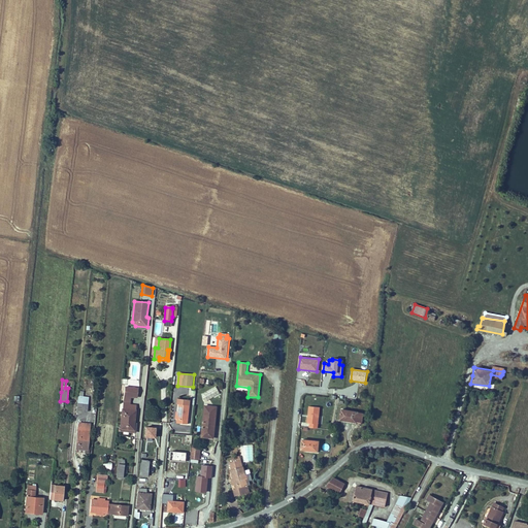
[(137,396),(138,388),(125,387),(124,399),(129,399),(130,400),(131,396),(137,396)]
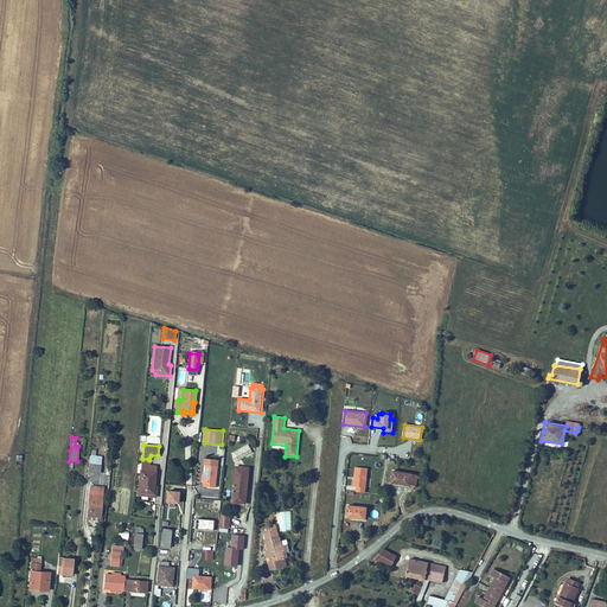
[(95,451),(90,451),(88,474),(93,474),(94,472),(101,473),(102,458),(95,457),(95,451)]
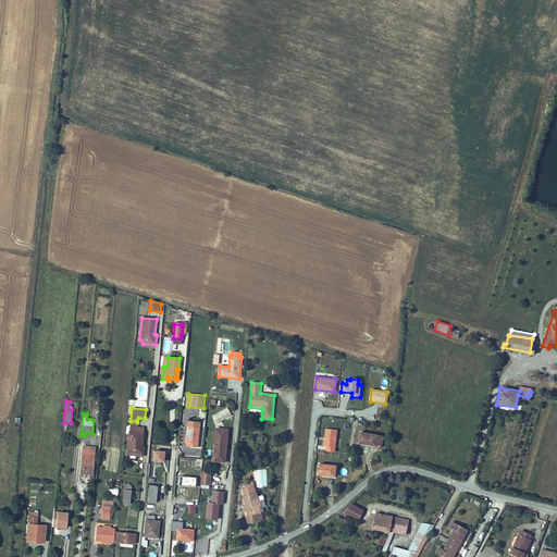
[(198,448),(201,422),(187,421),(186,426),(189,426),(188,435),(186,435),(185,443),(187,443),(187,447),(198,448)]
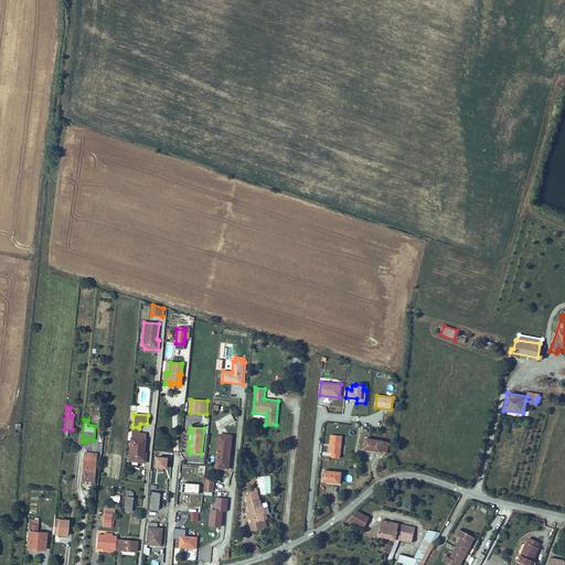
[(145,454),(146,436),(138,435),(131,434),(129,459),(144,460),(145,454)]
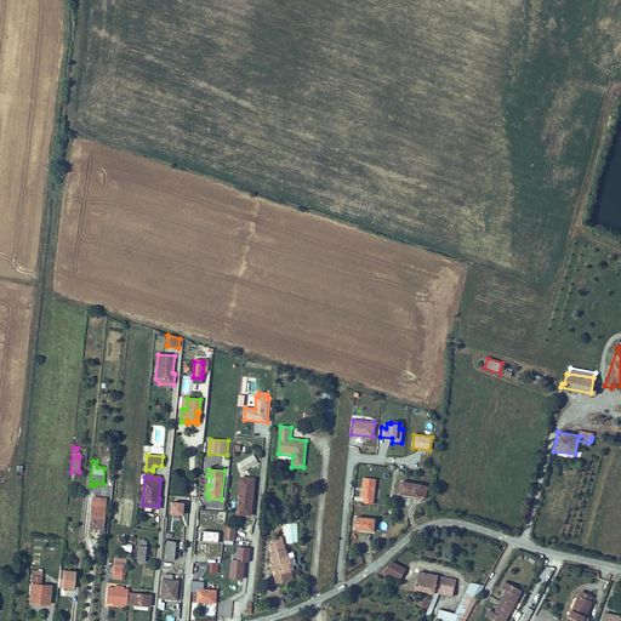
[(251,516),(252,511),(255,477),(241,477),(238,510),(238,514),(251,516)]
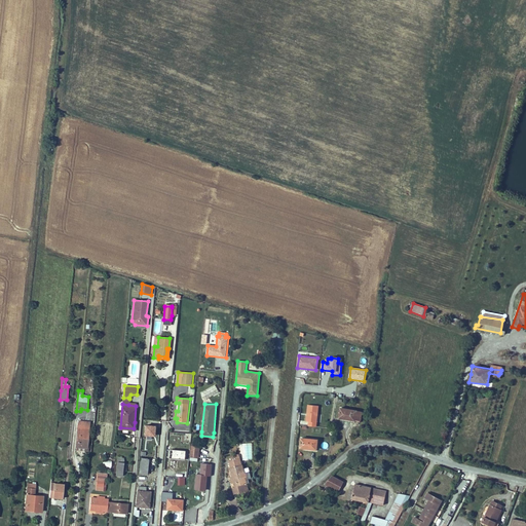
[(318,406),(308,405),(306,421),(308,421),(308,425),(316,426),(318,406)]
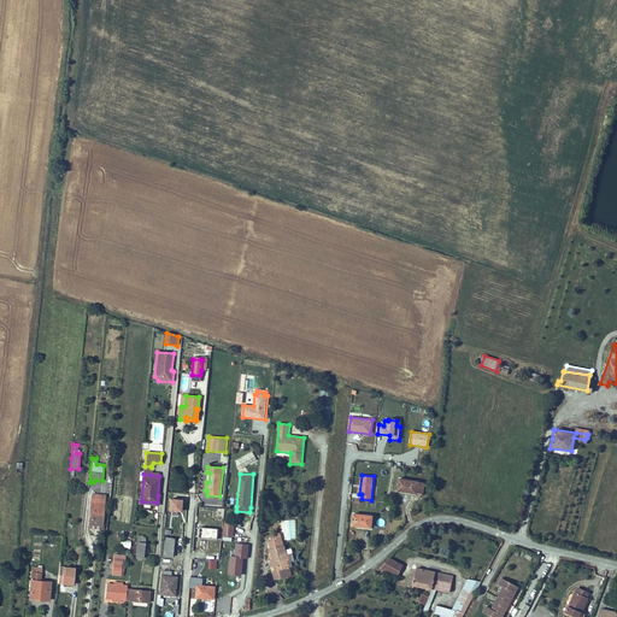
[(399,479),(397,492),(417,495),(417,494),(422,495),(424,483),(419,482),(399,479)]
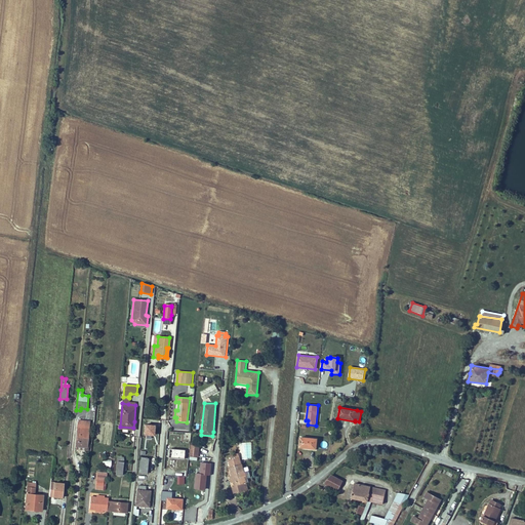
[(87,449),(89,421),(79,420),(77,448),(87,449)]
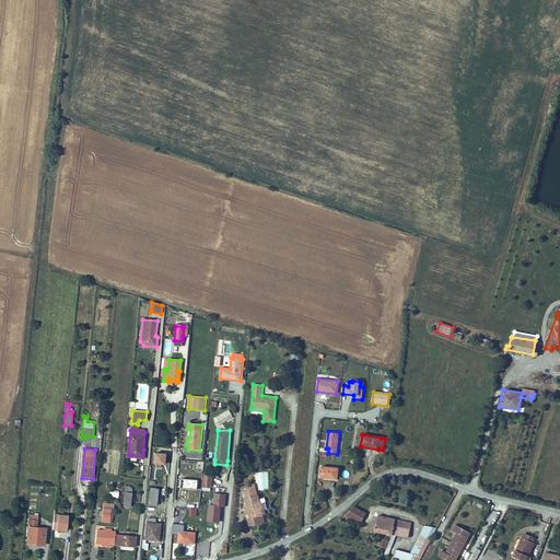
[(142,456),(128,455),(126,455),(126,458),(143,459),(144,450),(143,450),(142,456)]
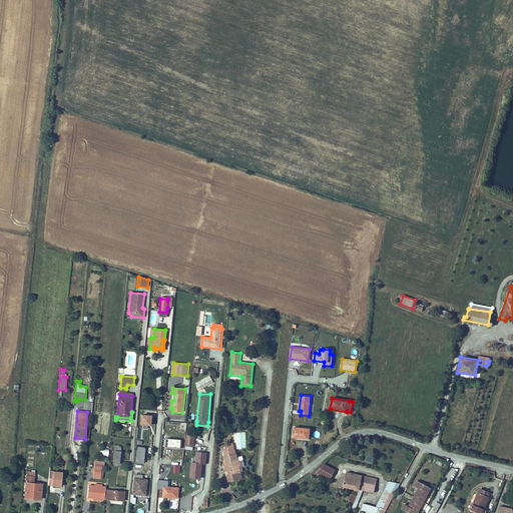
[(152,416),(141,416),(140,426),(151,426),(152,416)]
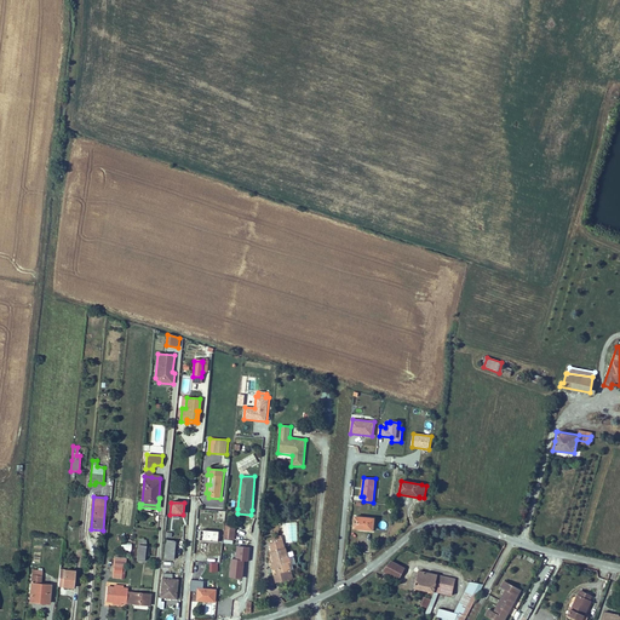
[(375,520),(355,517),(354,529),(374,532),(375,520)]
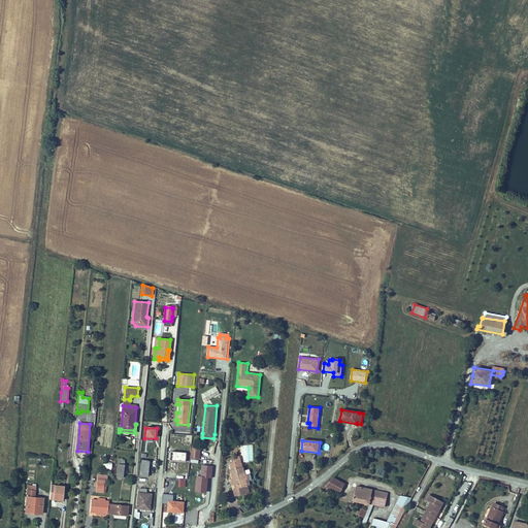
[(201,449),(193,448),(192,458),(200,459),(201,449)]
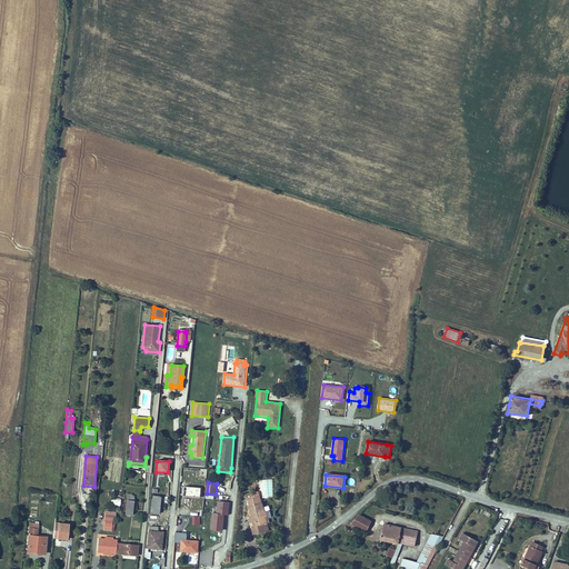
[(202,488),(186,487),(186,496),(201,497),(202,488)]
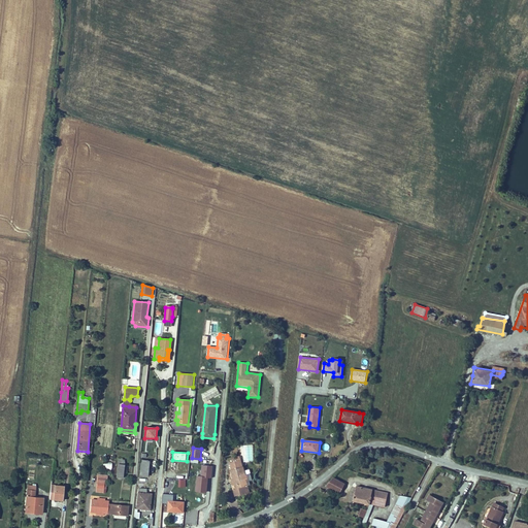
[(140,476),(149,477),(150,462),(145,461),(146,454),(142,453),(140,476)]
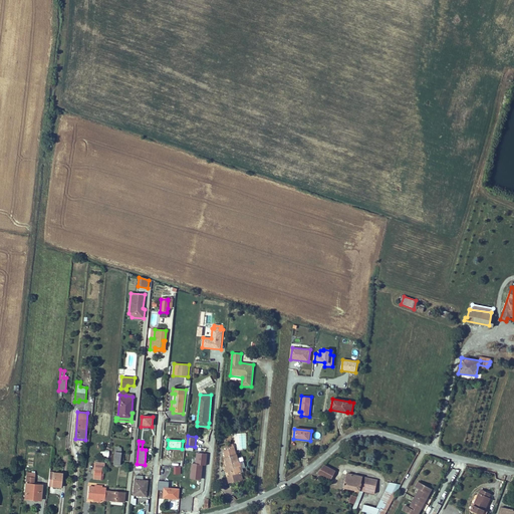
[(239,463),(238,455),(236,448),(236,445),(224,447),(225,450),(227,457),(230,476),(227,477),(228,484),(243,481),(241,470),(243,469),(242,462),(239,463)]
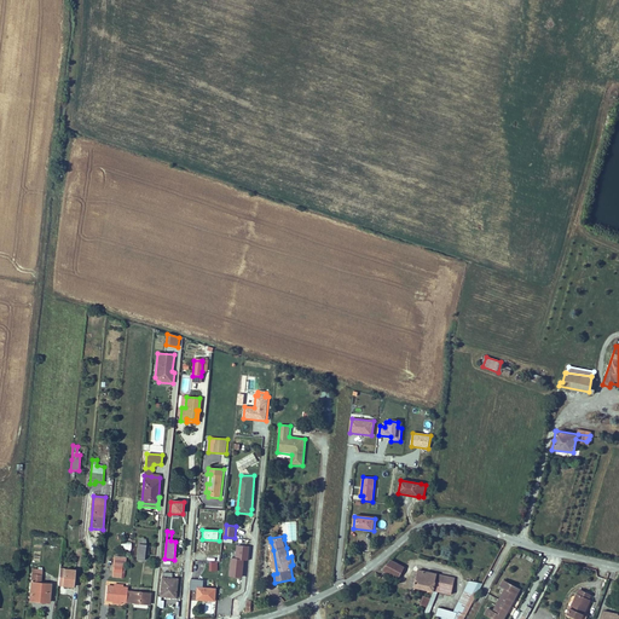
[(236,559),(231,559),(230,577),(242,578),(243,561),(248,561),(249,547),(237,547),(236,559)]
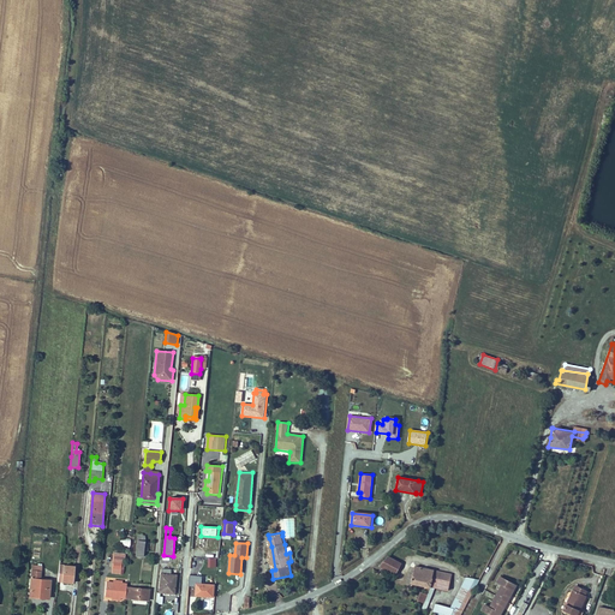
[(125,554),(115,553),(113,573),(124,574),(125,554)]
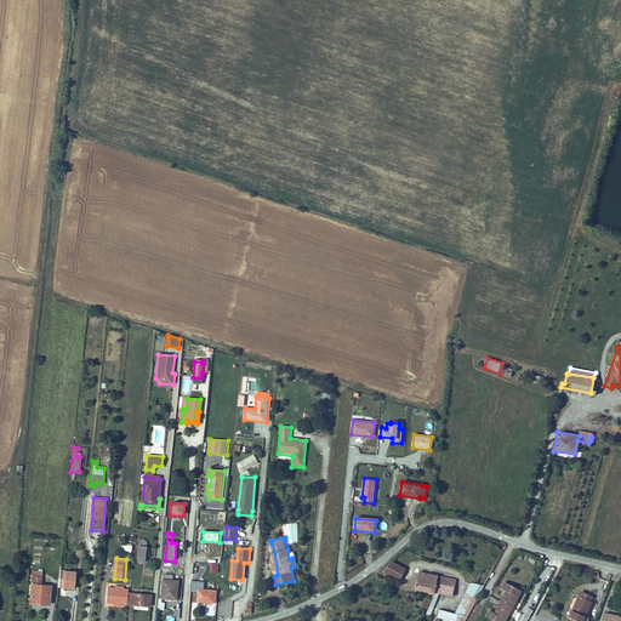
[(402,581),(408,571),(393,563),(383,571),(402,581)]
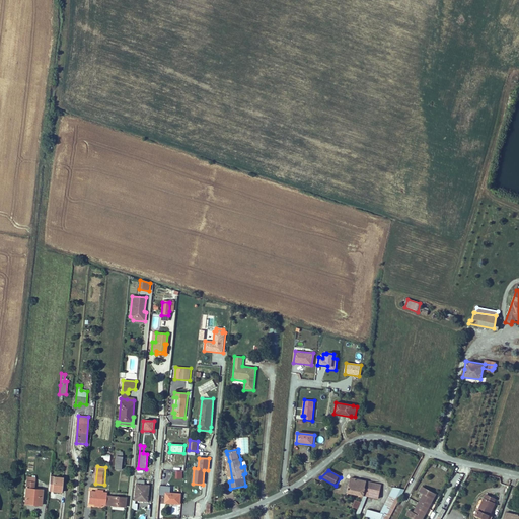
[(61,477),(50,476),(48,491),(60,492),(61,477)]
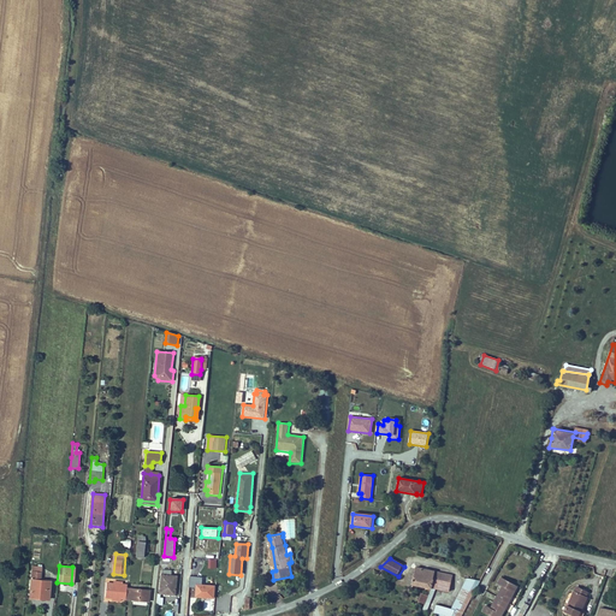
[(48,599),(48,596),(49,581),(42,581),(42,573),(42,568),(33,567),(33,573),(31,598),(36,598),(48,599)]
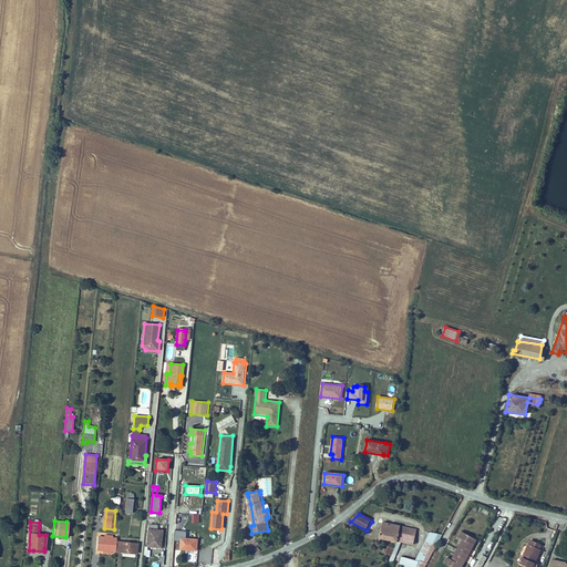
[(398,534),(399,526),(382,522),(379,538),(395,542),(398,534)]
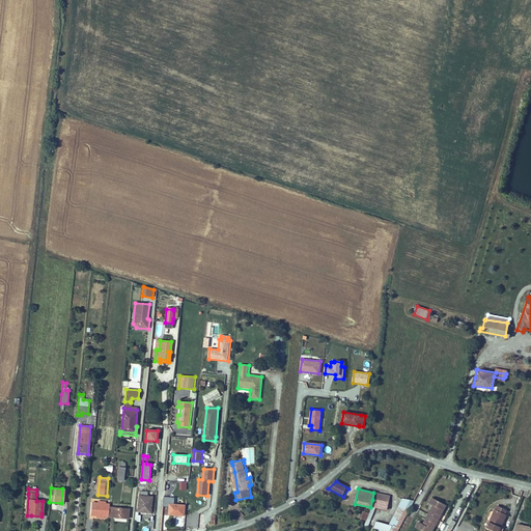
[(149,513),(151,498),(146,497),(146,494),(140,492),(138,512),(149,513)]
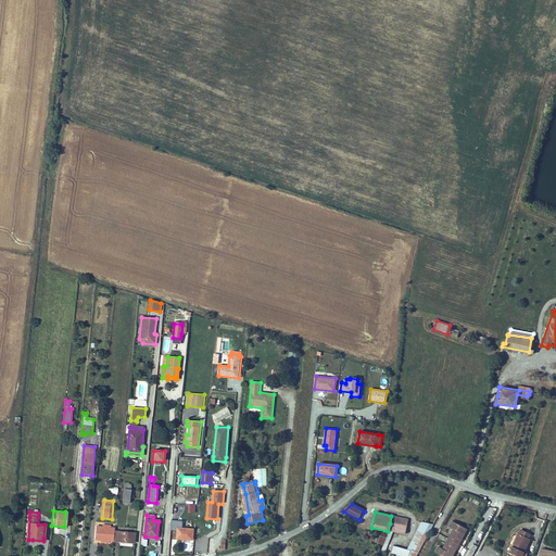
[(407,527),(409,520),(391,516),(390,523),(407,527)]
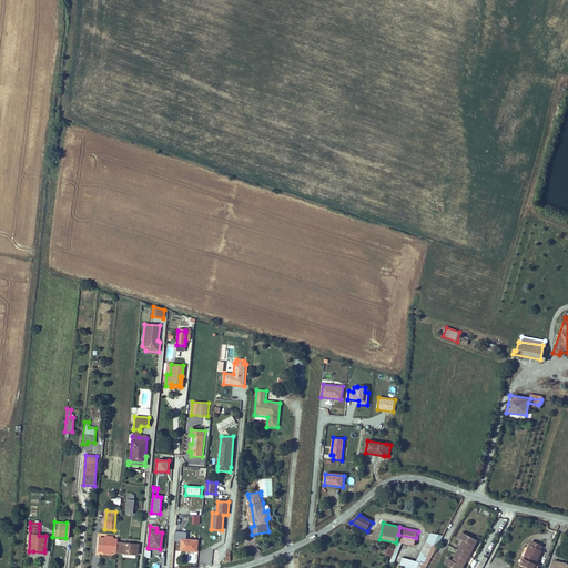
[(199,541),(186,540),(188,533),(183,533),(176,531),(175,543),(183,543),(182,550),(198,551),(199,541)]
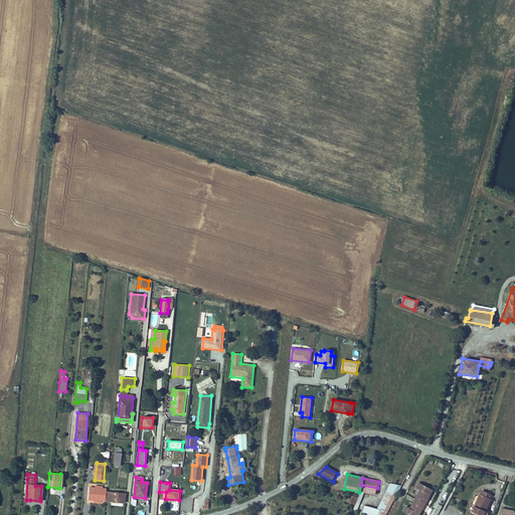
[(419,514),(433,490),(419,483),(416,487),(422,490),(419,496),(417,495),(413,503),(415,503),(412,509),(406,506),(404,511),(412,514),(419,514)]
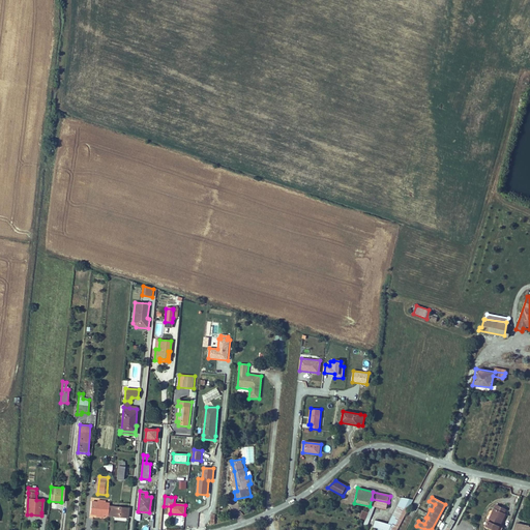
[(378,529),(395,529),(412,500),(402,498),(388,523),(374,520),(373,529),(378,529)]
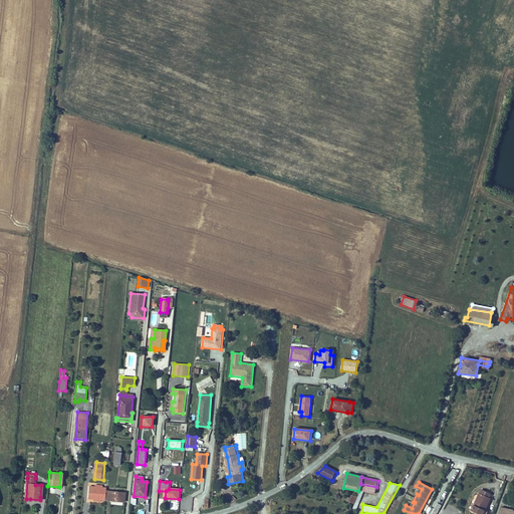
[(375,495),(376,487),(360,484),(358,491),(363,492),(375,495)]
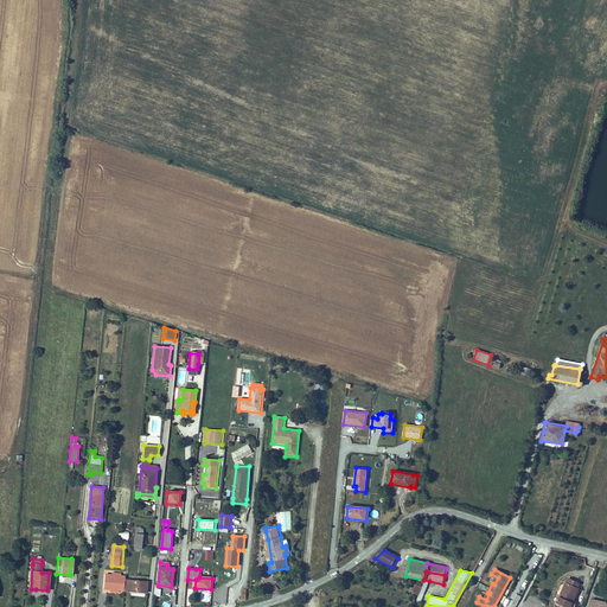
[(119,593),(120,590),(123,590),(123,592),(146,594),(147,583),(125,581),(126,577),(120,576),(120,574),(114,574),(113,576),(106,575),(104,589),(112,589),(112,592),(119,593)]
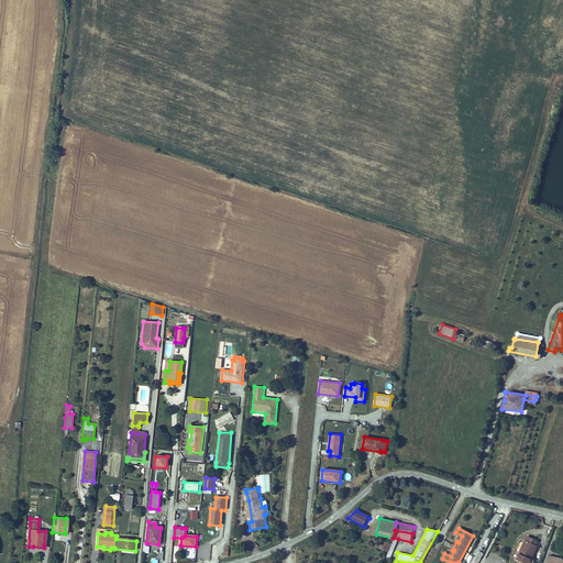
[(526,562),(529,558),(538,542),(528,536),(516,558),(526,562)]
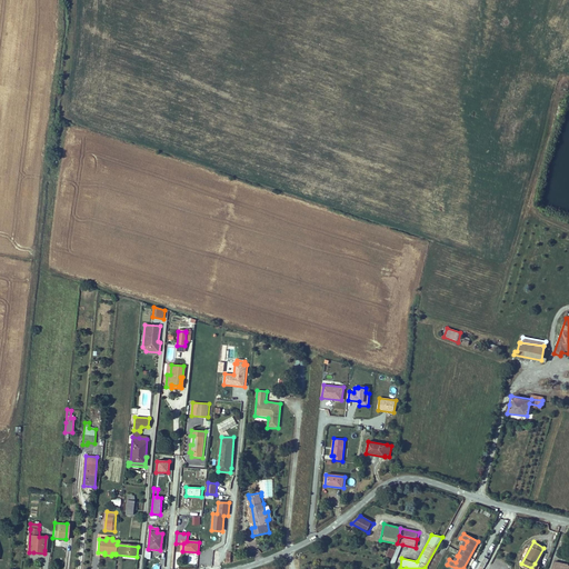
[(392,565),(402,545),(397,543),(393,552),(390,559),(388,563),(392,565)]
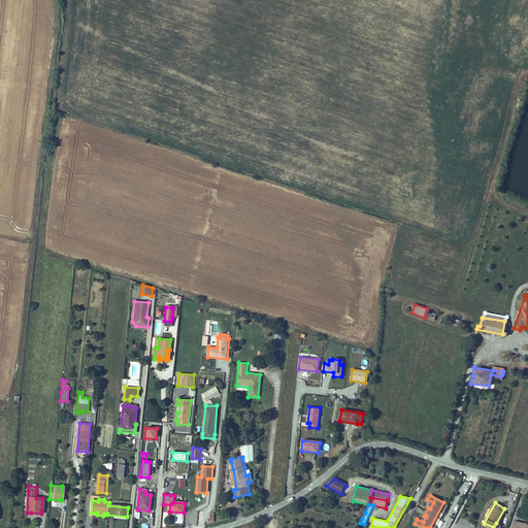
All buildings are outlined.
